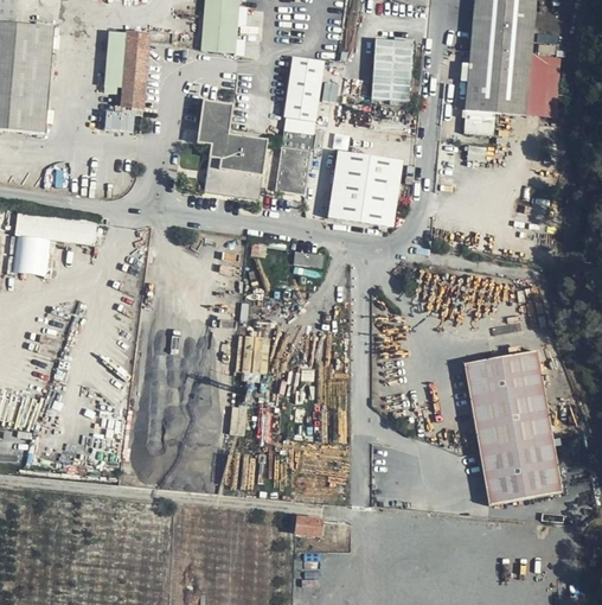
[(199,0),(196,48),(230,51),(235,0),(199,0)]
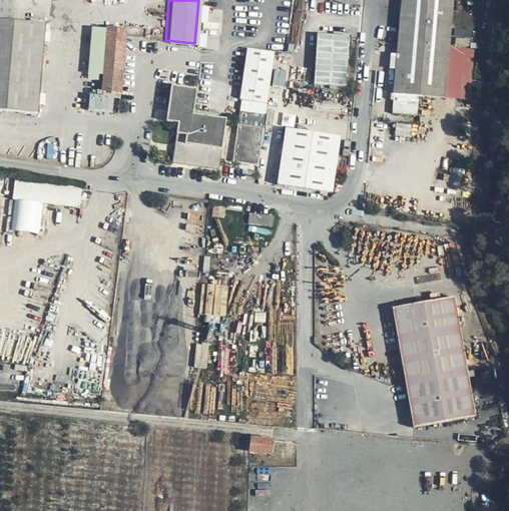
[(441,94),(449,0),(396,0),(388,90),(441,94)]
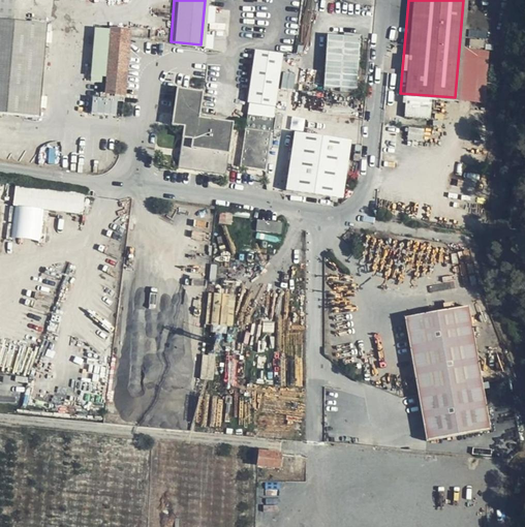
[(0,112),(35,116),(42,23),(0,18),(0,112)]
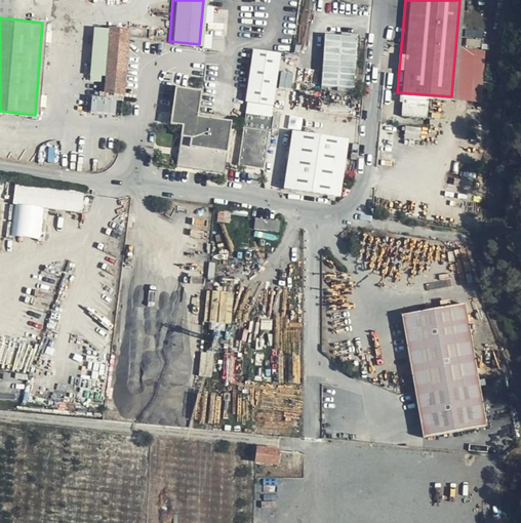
[(120,91),(123,30),(105,28),(101,91),(120,91)]
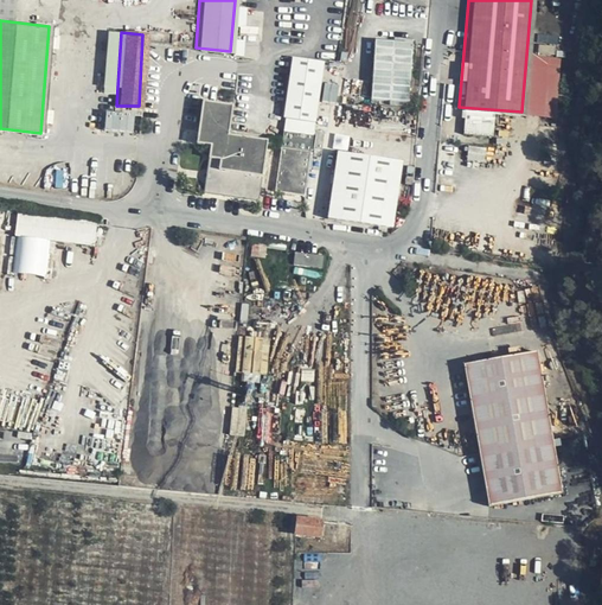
[(410,43),(371,40),(366,100),(405,102),(410,43)]
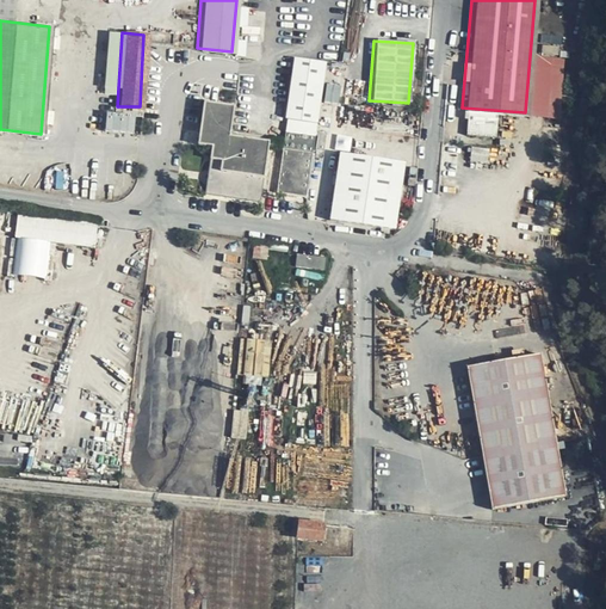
[(327,63),(295,59),(285,118),(317,123),(327,63)]
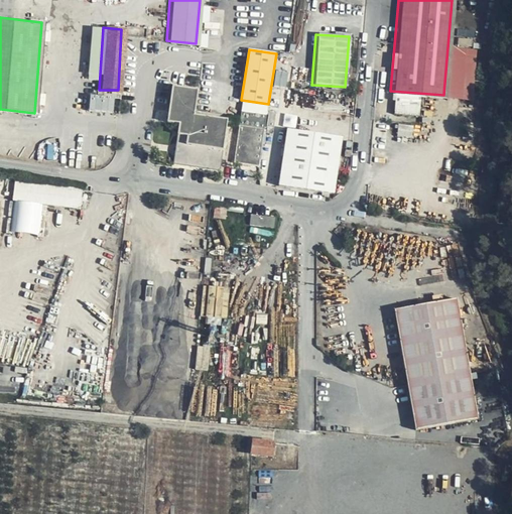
[(179,123),(173,162),(220,169),(226,129),(190,124),(197,89),(173,85),(167,120),(179,123)]
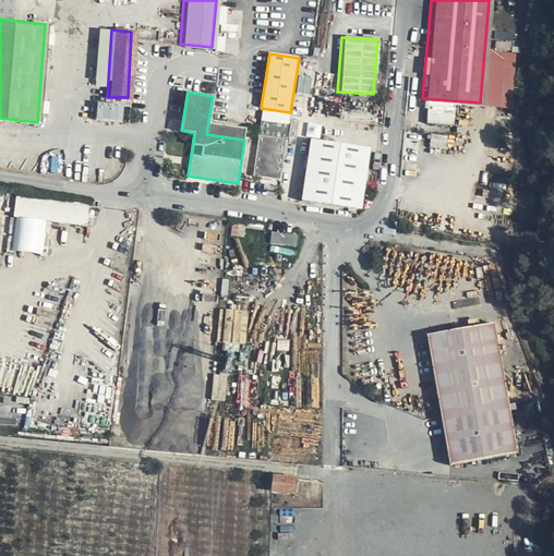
[(94,118),(121,119),(122,101),(94,101),(94,118)]
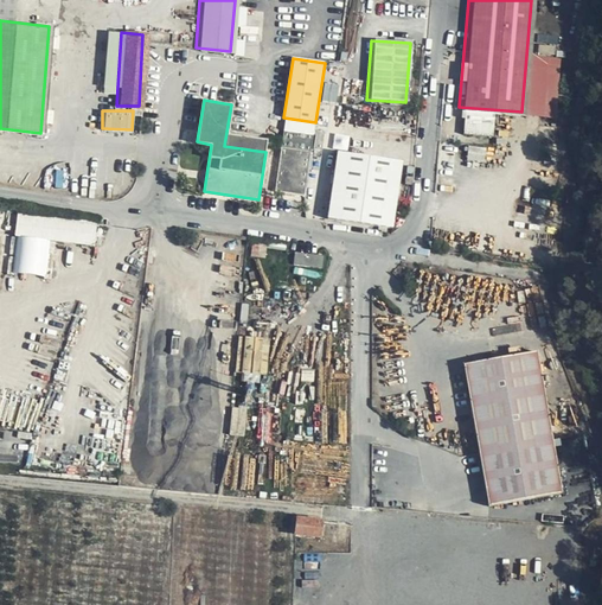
[(314,135),(285,131),(275,191),(303,196),(314,135)]
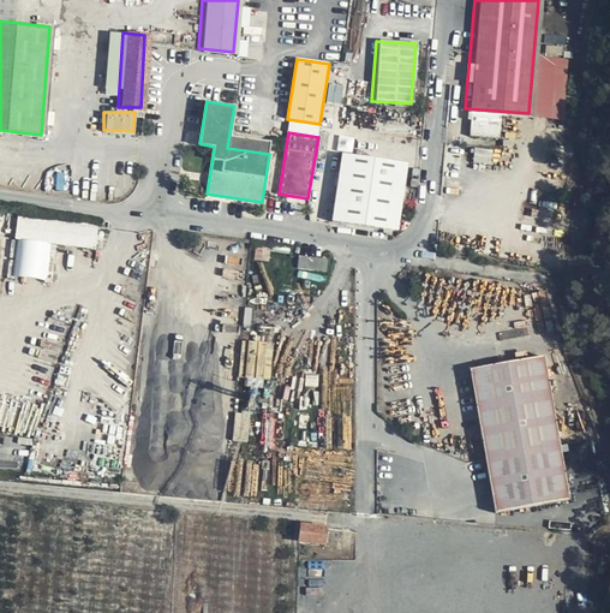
[(341,153),(330,220),(396,230),(407,162),(341,153)]
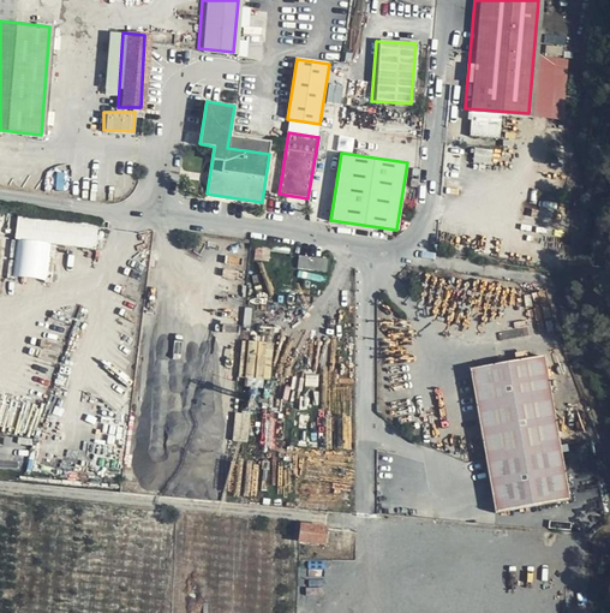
[(93,249),(95,222),(13,214),(11,239),(93,249)]
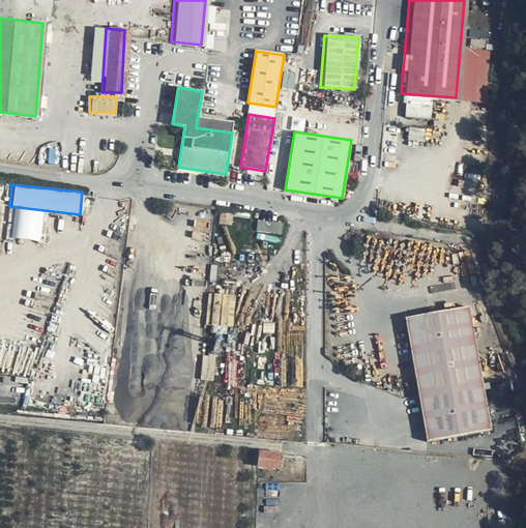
[(253,230),(276,234),(278,223),(254,220),(253,230)]
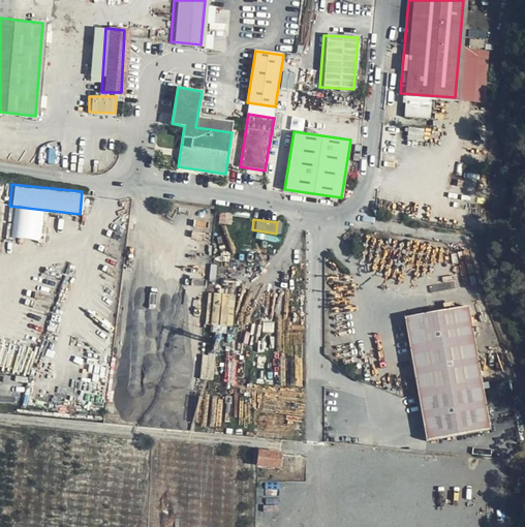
[(206,301),(208,300),(208,322),(232,321),(232,291),(206,291),(206,301)]
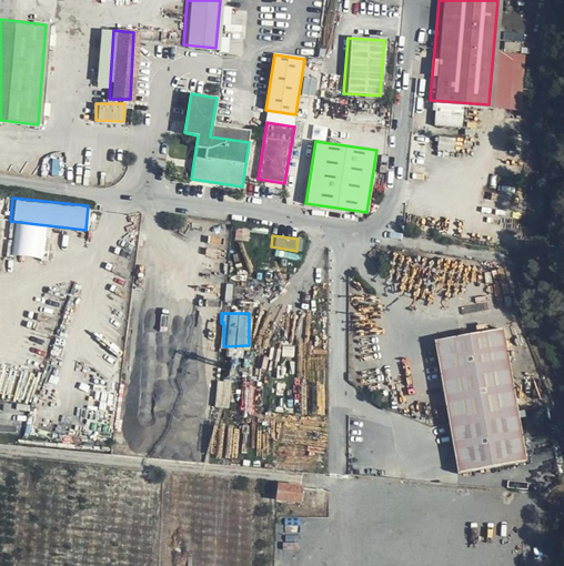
[(524,461),(501,326),(434,337),(456,473),(524,461)]
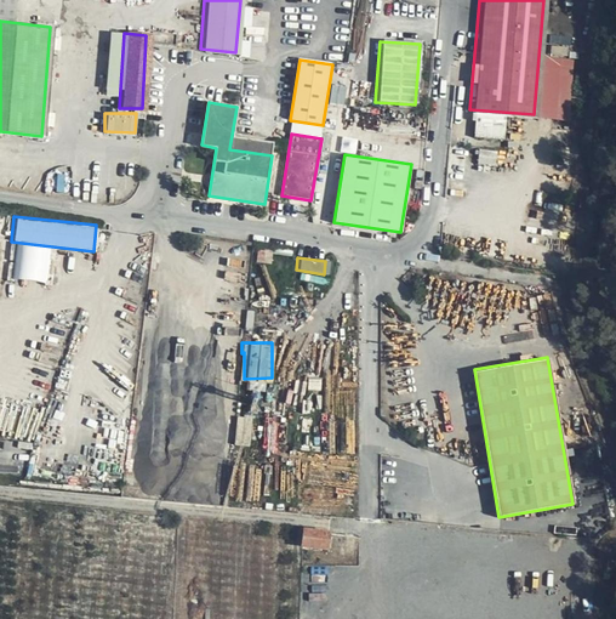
[(298,545),(321,547),(324,532),(301,529),(298,545)]
